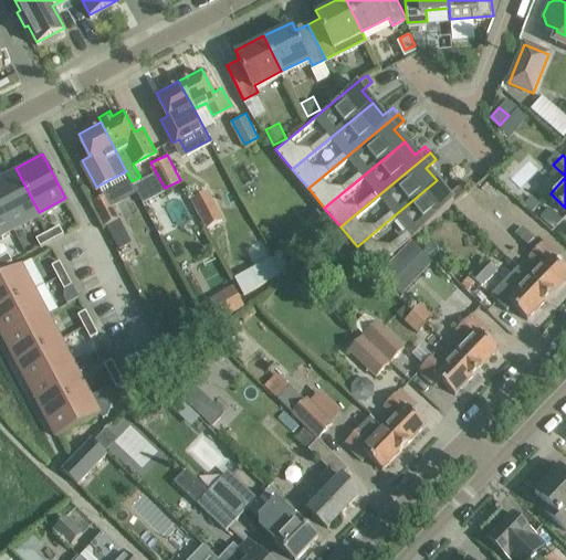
[(0,175),(0,200),(13,225),(39,212),(16,168),(0,175)]
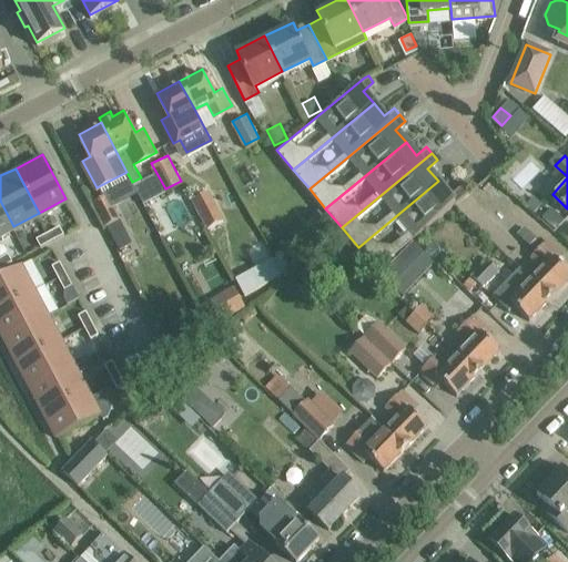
[(463,182),(448,194),(438,181),(358,247),(375,267),(454,202),(469,188),(463,182)]
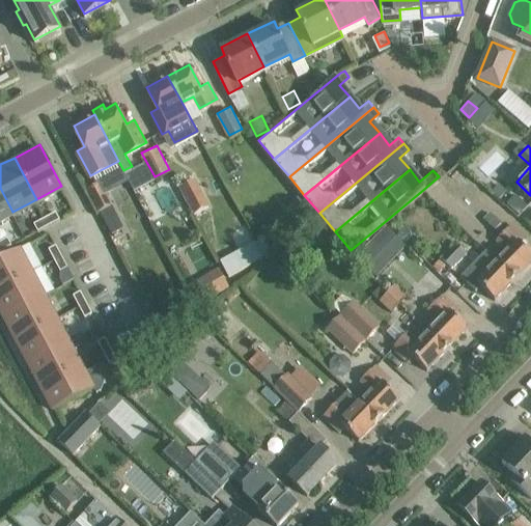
[(179,184),(194,211),(208,203),(194,176),(179,184)]
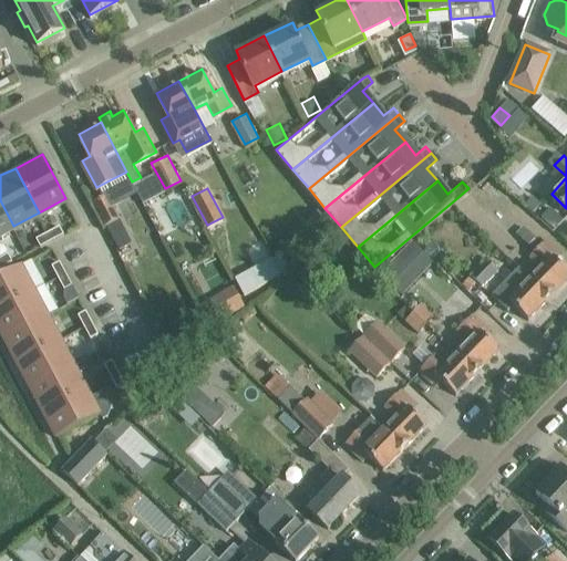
[(106,191),(92,199),(104,222),(119,216),(106,191)]
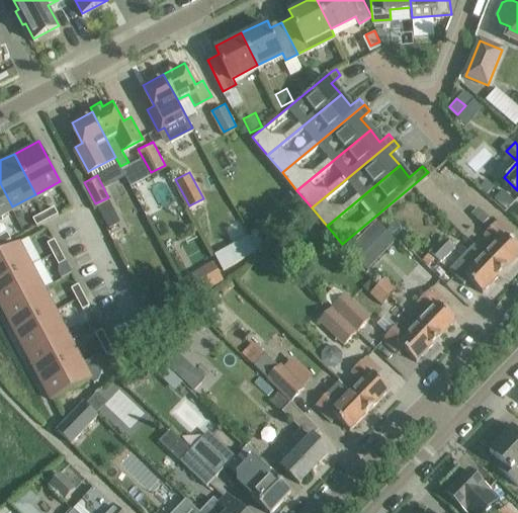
[(0,183),(0,212),(12,206),(0,183)]
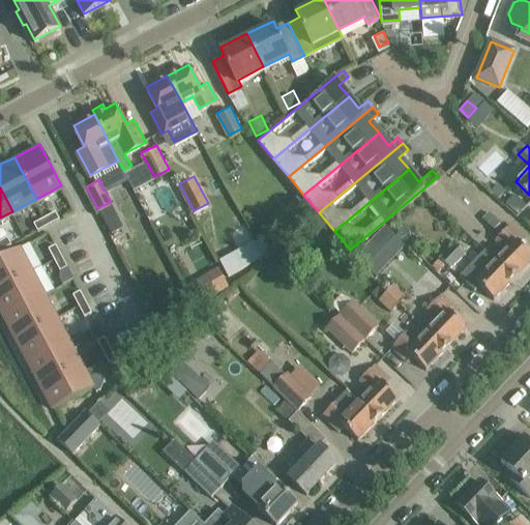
[(49,222),(59,215),(55,208),(45,214),(49,222)]
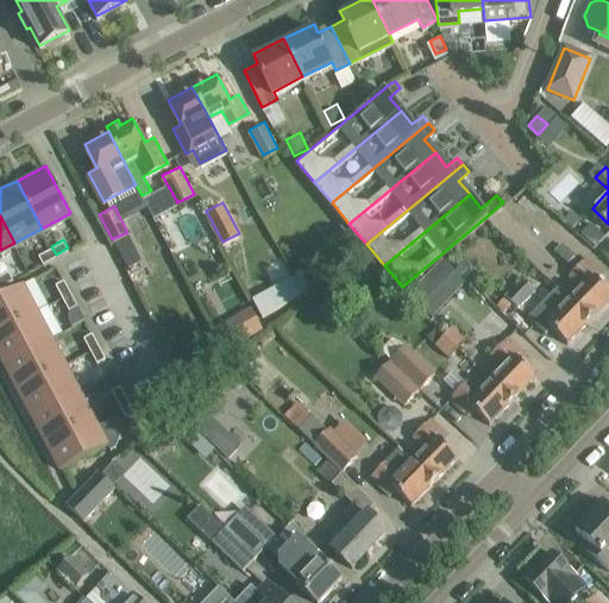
[(554,247),(566,259),(575,251),(562,240),(554,247)]
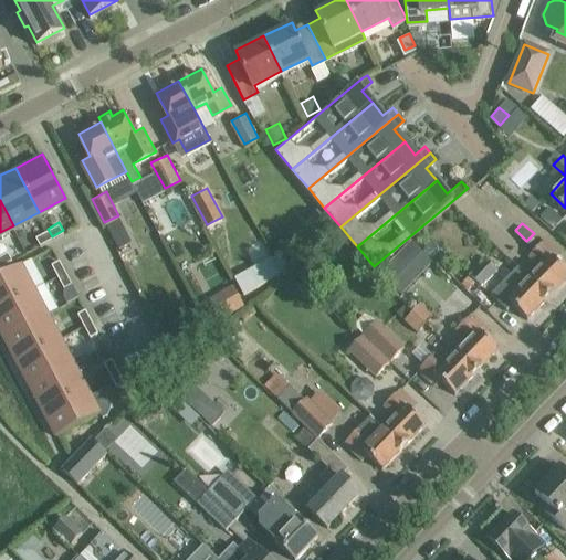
[(35,235),(40,243),(52,236),(48,229),(35,235)]
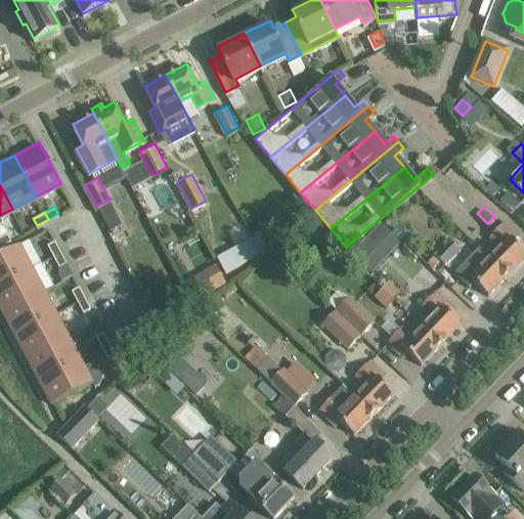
[(381,218),(351,250),(370,269),(402,238),(393,228),(392,229),(381,218)]
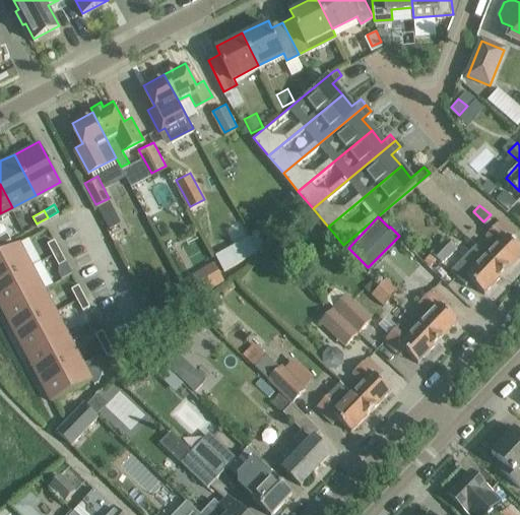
[(492,246),(485,252),(504,270),(519,253),(519,245),(510,236),(515,231),(500,216),(481,236),(492,246)]
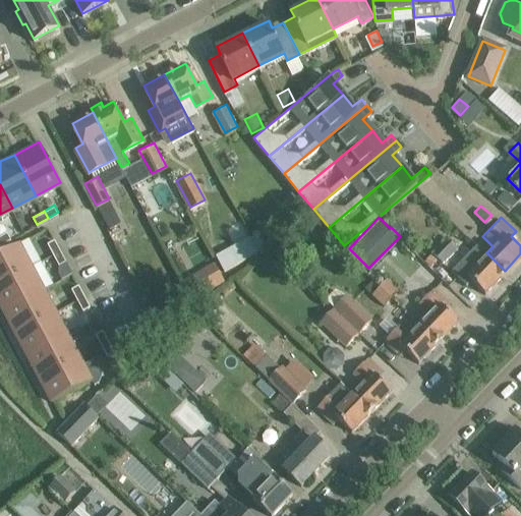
[(0,233),(0,242),(0,243),(11,237),(7,230),(0,233)]
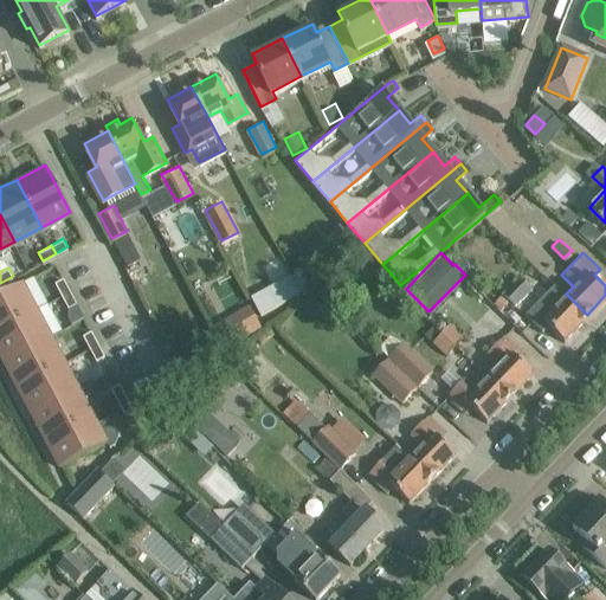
[(290,273),(251,295),(259,313),(300,291),(290,273)]
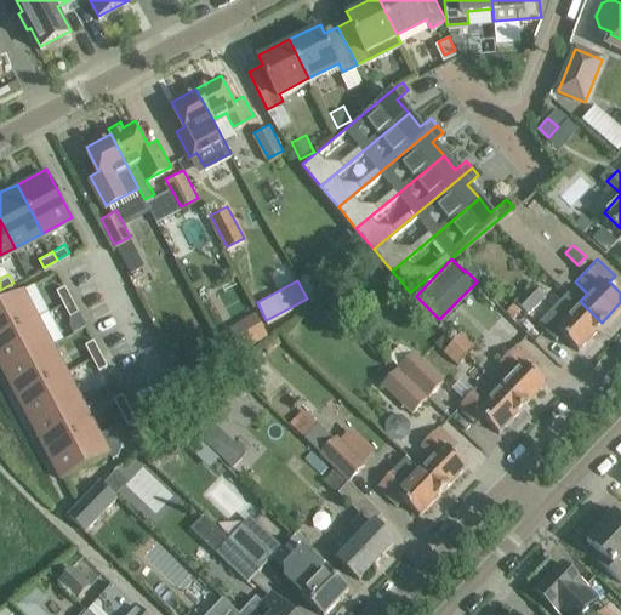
[(533,280),(516,299),(528,311),(545,292),(533,280)]
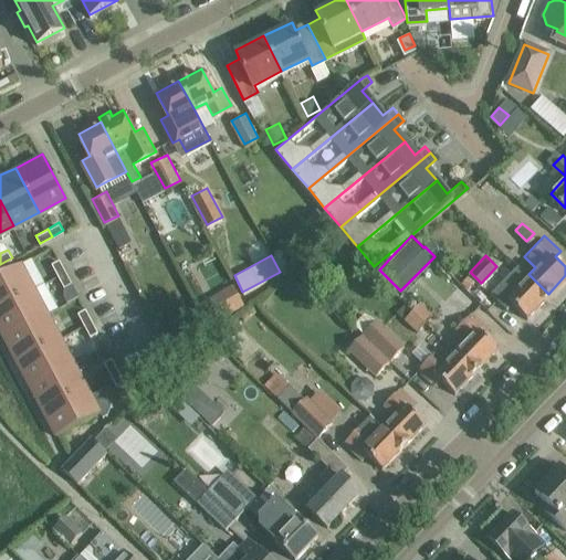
[(59,257),(51,262),(58,273),(65,270),(59,257)]
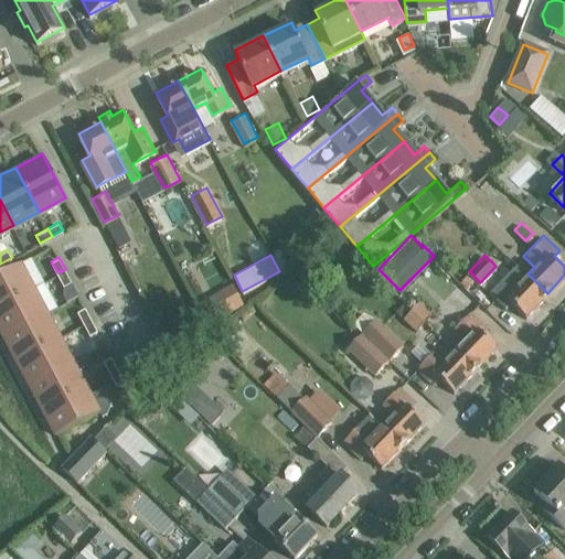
[(0,270),(0,303),(34,286),(21,260),(0,270)]
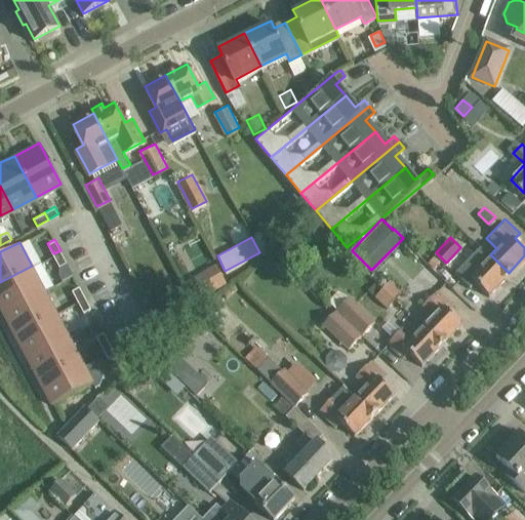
[(470,255),(454,271),(470,285),(475,280),(488,293),(509,273),(490,254),(480,245),(470,255)]
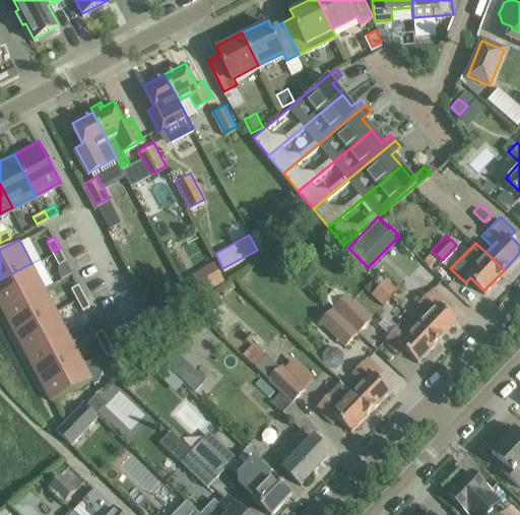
[(59,262),(66,258),(60,248),(53,251),(59,262)]
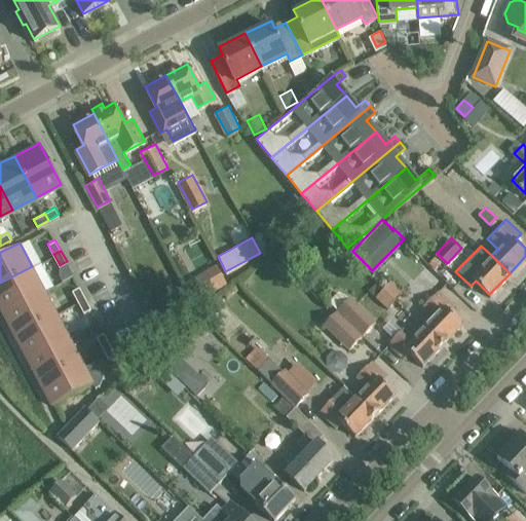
[(273,251),(262,262),(269,269),(280,258),(273,251)]
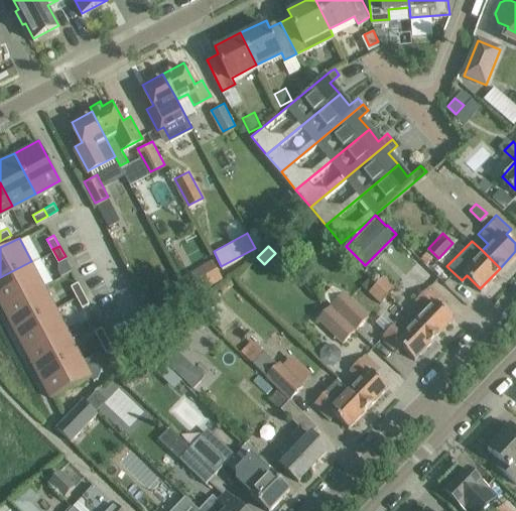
[(184,275),(195,292),(223,276),(213,259),(184,275)]
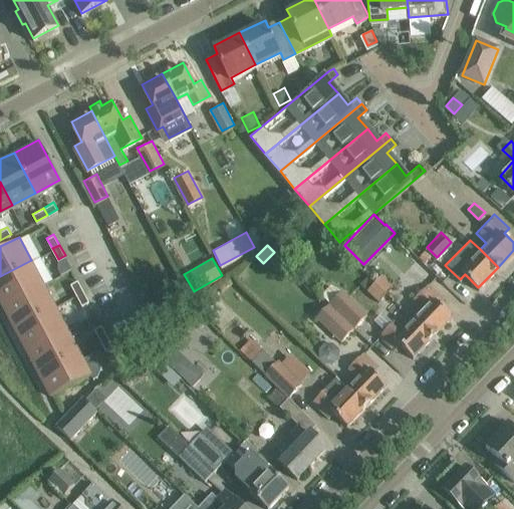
[(0,276),(0,297),(3,303),(43,282),(31,260),(0,276)]
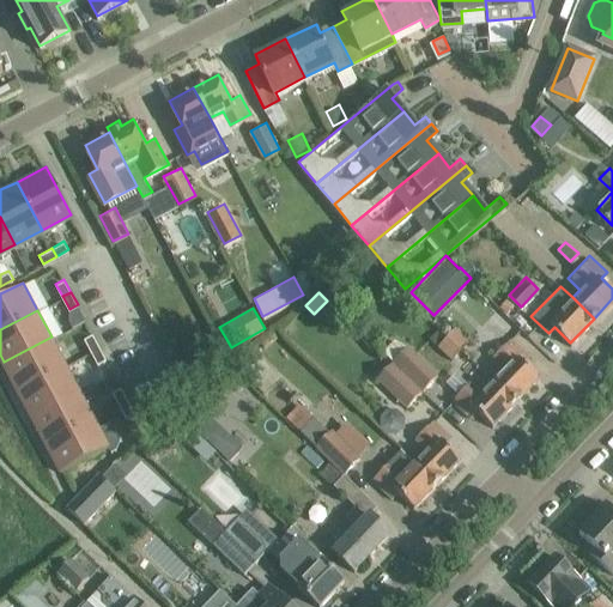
[(456,326),(448,334),(461,346),(469,338),(456,326)]
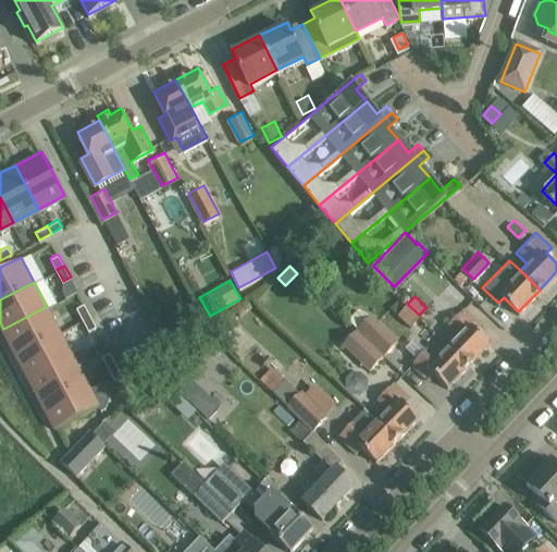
[(76,307),(83,318),(90,314),(84,303),(76,307)]
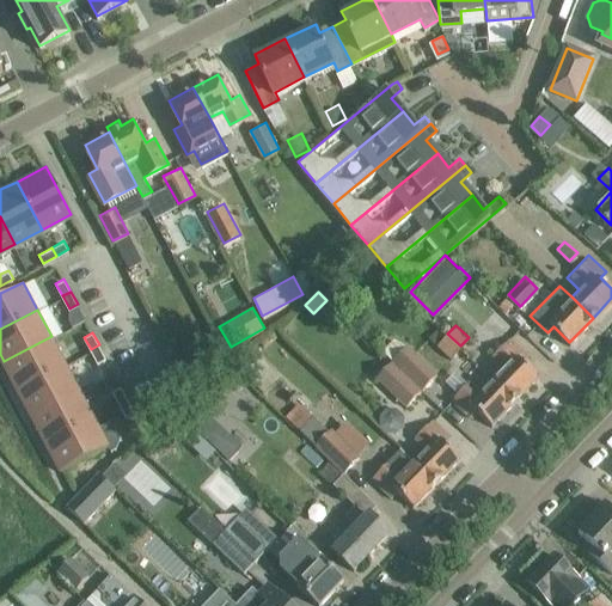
[(451,355),(460,346),(447,334),(439,342),(451,355)]
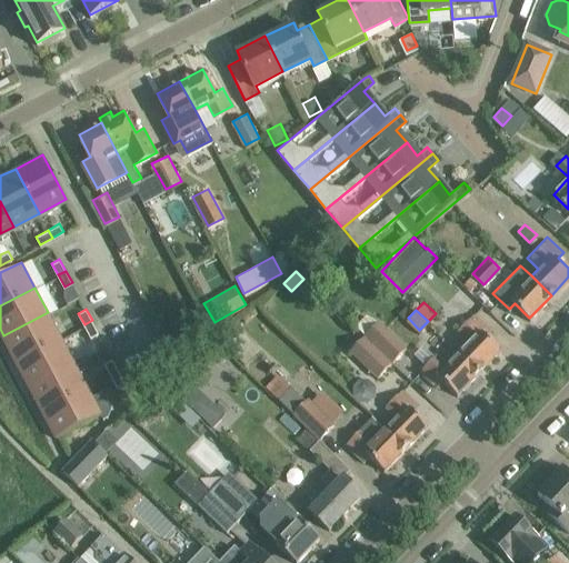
[(48,312),(3,335),(17,360),(61,337),(48,312)]
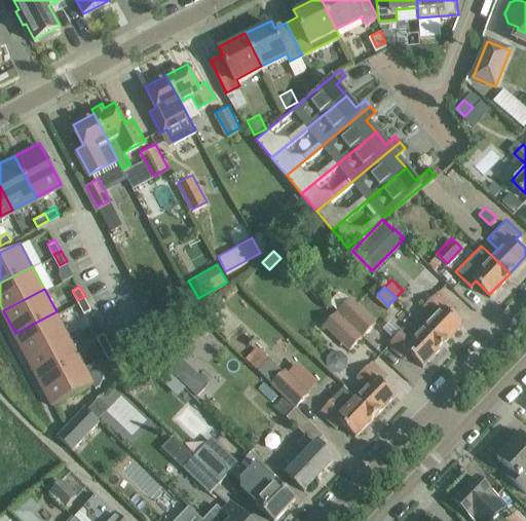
[(424,326),(443,343),(462,322),(449,308),(454,303),(439,289),(424,304),(435,314),(424,326)]
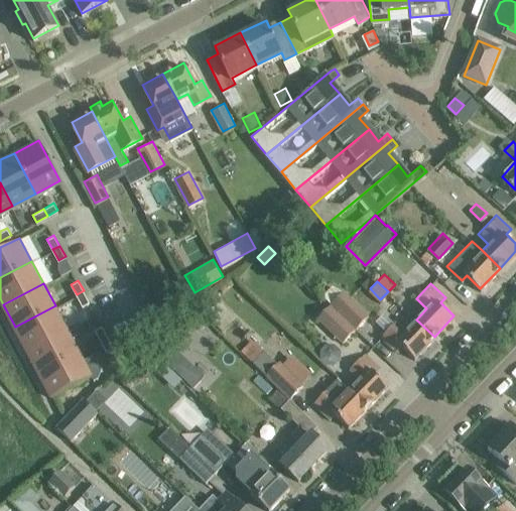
[(357,326),(369,313),(344,289),(332,301),(357,326)]
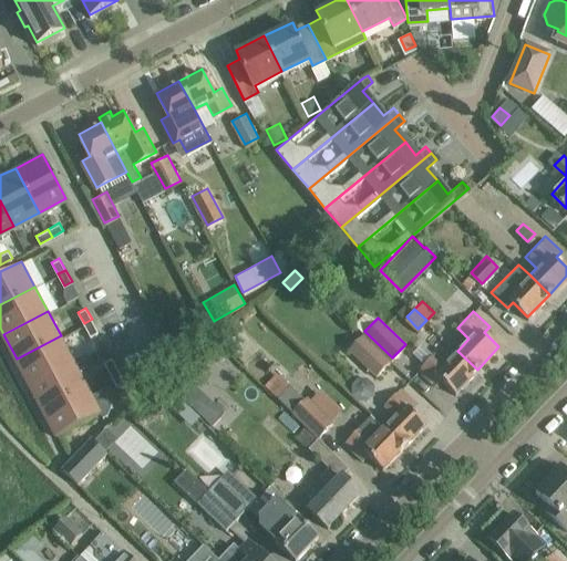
[(92,319),(84,323),(90,335),(98,331),(92,319)]
